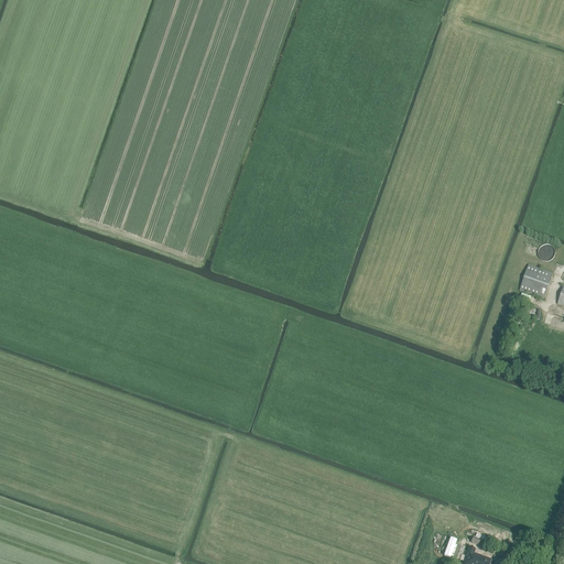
[(554,252),(554,251),(553,249),(552,248),(551,247),(550,246),(549,245),(546,245),(545,243),(544,245),(542,245),(540,246),(539,247),(538,248),(538,249),(537,251),(537,252),(537,255),(538,256),(538,257),(539,259),(540,260),(542,260),(543,261),(544,261),(545,261),(548,261),(550,260),(551,259),(552,258),(553,257),(553,255),(554,252)]
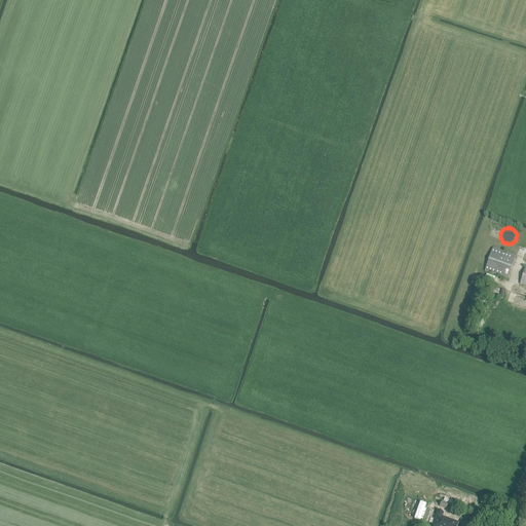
[(485,271),(508,279),(516,256),(493,248),(485,271)]
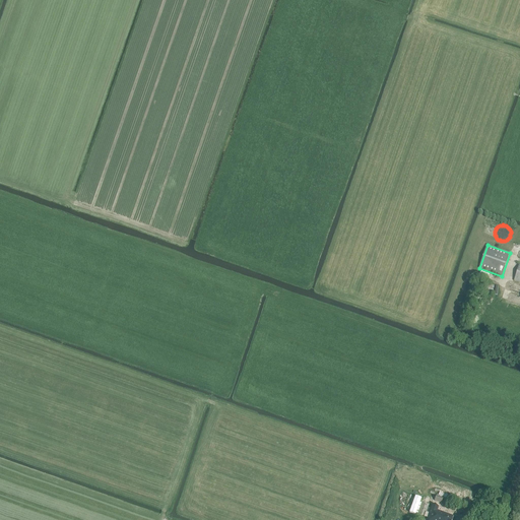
[(482,291),(493,294),(495,285),(486,283),(485,288),(483,287),(482,291)]
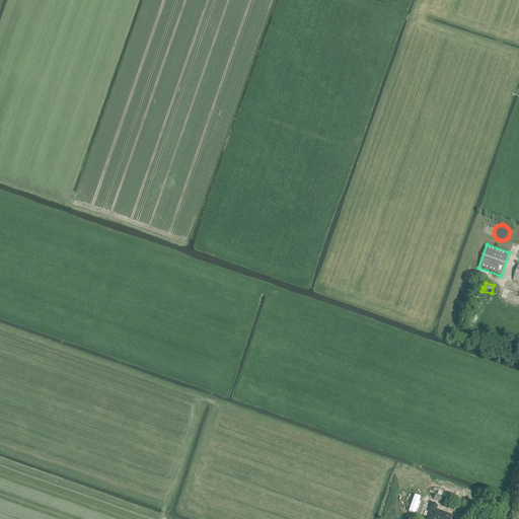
[(420,498),(415,496),(409,513),(414,515),(420,498)]
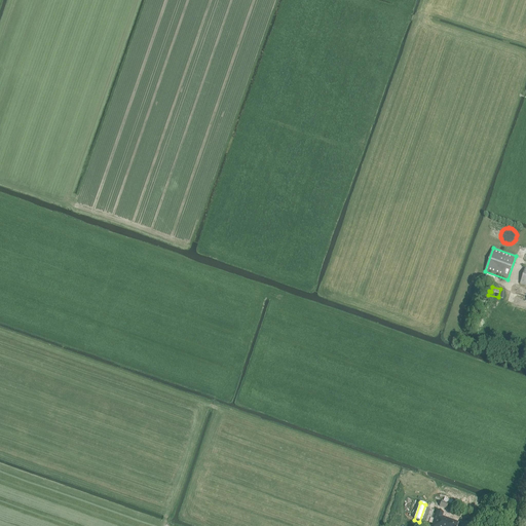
[(422,520),(429,523),(434,512),(426,509),(422,520)]
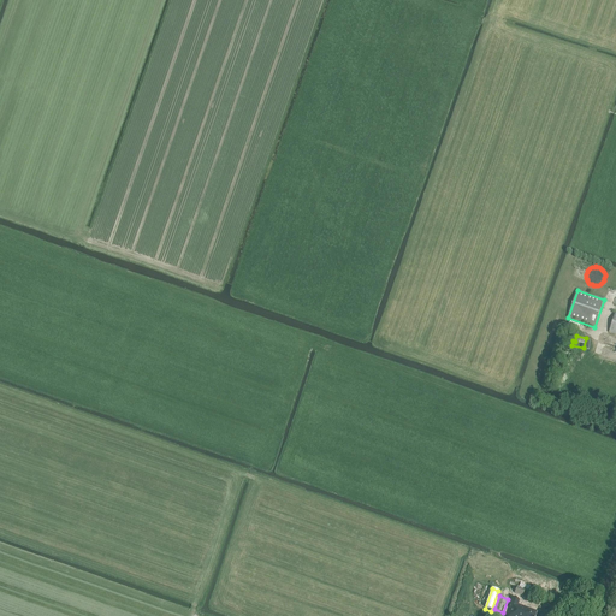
[(520,600),(513,598),(504,615),(534,615),(535,612),(537,612),(537,611),(517,605),(520,600)]
